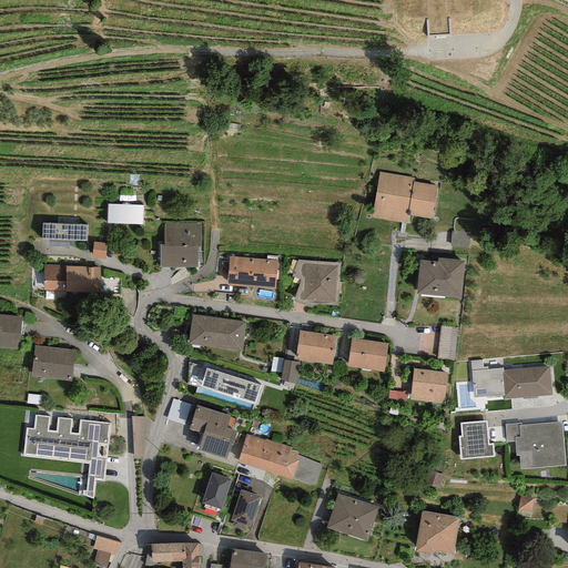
[(240,127),(216,122),(215,129),(239,133),(240,127)]
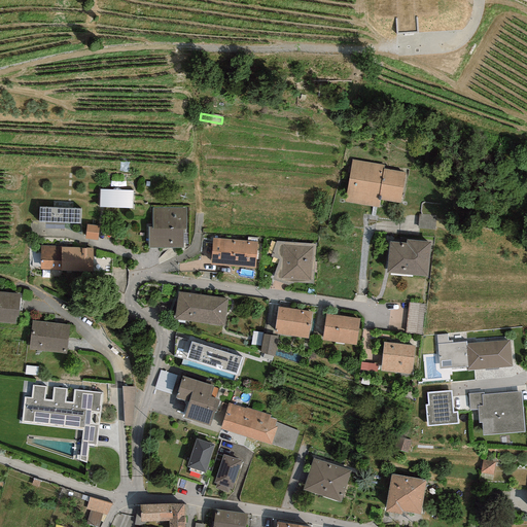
[(405,171),(352,161),(344,202),(396,212),(405,171)]
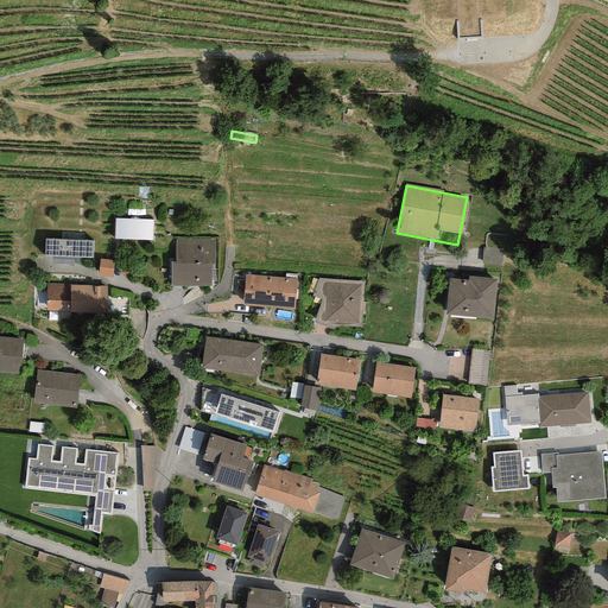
[(153,221),(115,219),(114,242),(153,244),(153,221)]
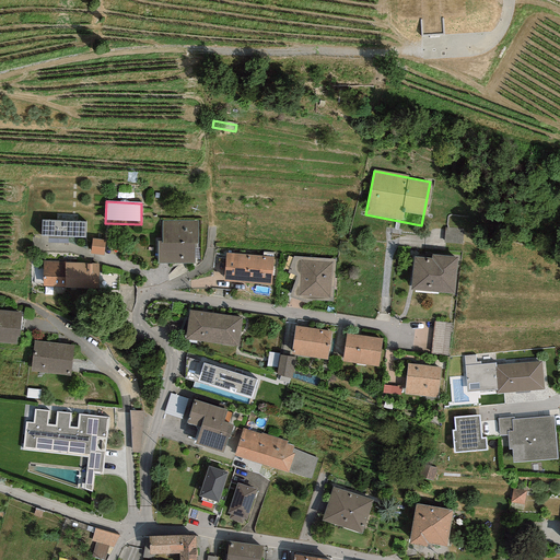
[(198,222),(163,221),(162,244),(158,244),(158,264),(194,265),(194,245),(197,245),(198,222)]
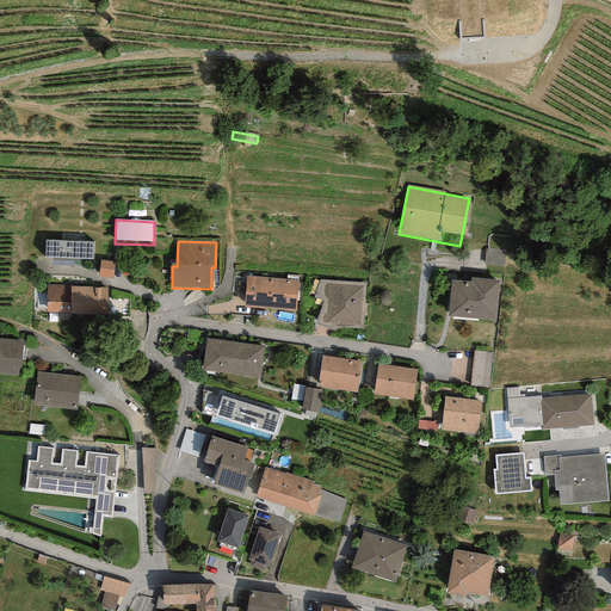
[(93,245),(44,242),(44,259),(93,261),(93,245)]
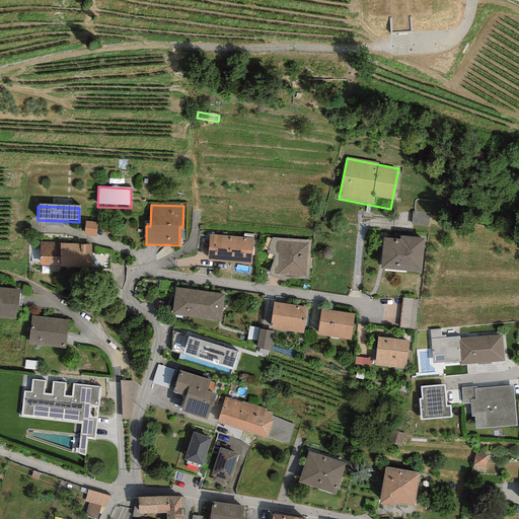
[(96,225),(85,223),(83,236),(95,238),(96,225)]
